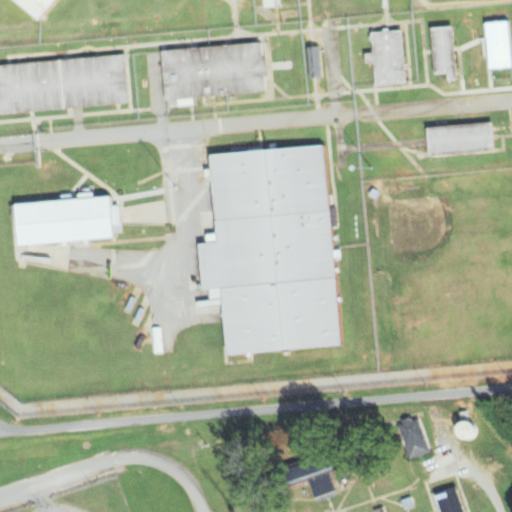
[(15,0),(41,20),(57,0),(15,0)]
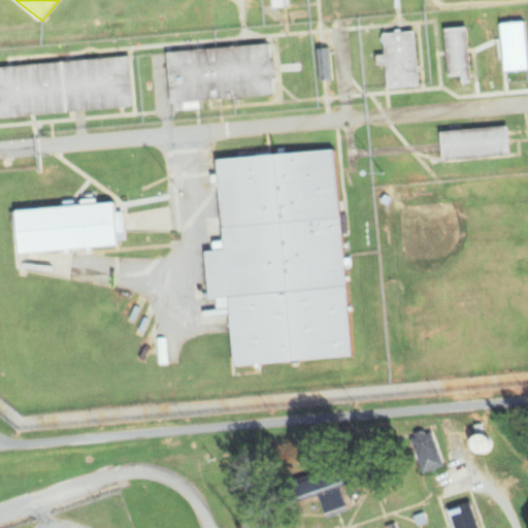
[(504,70),(527,70),(525,22),(502,23),(504,70)]
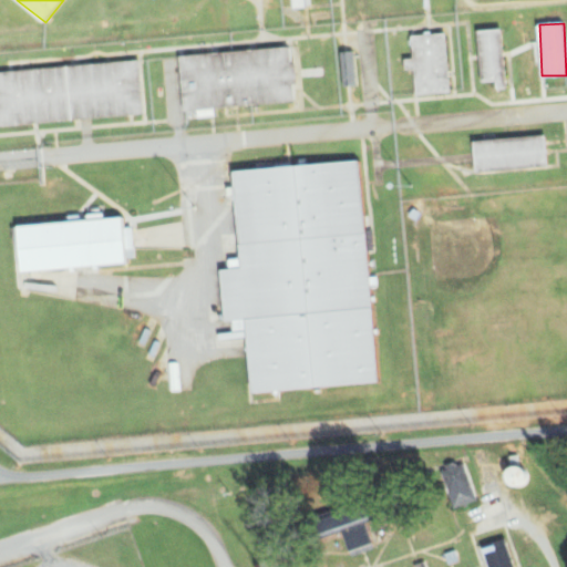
[(481,82),(496,81),(496,90),(506,89),(503,29),(478,30),(481,82)]
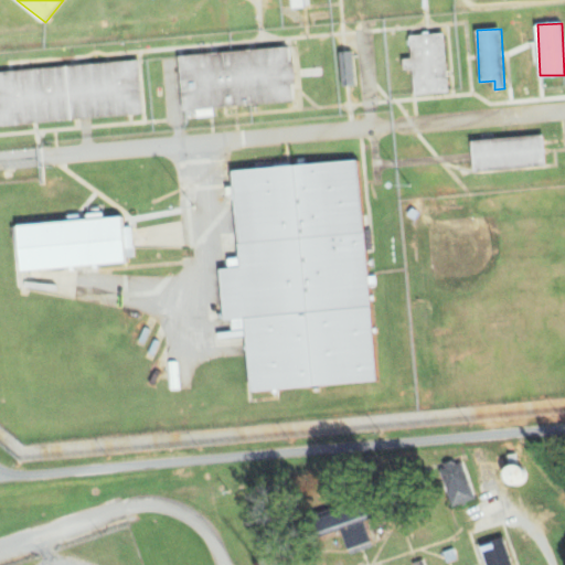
[(415,95),(449,93),(445,33),(409,35),(412,59),(404,60),(404,71),(413,71),(415,95)]
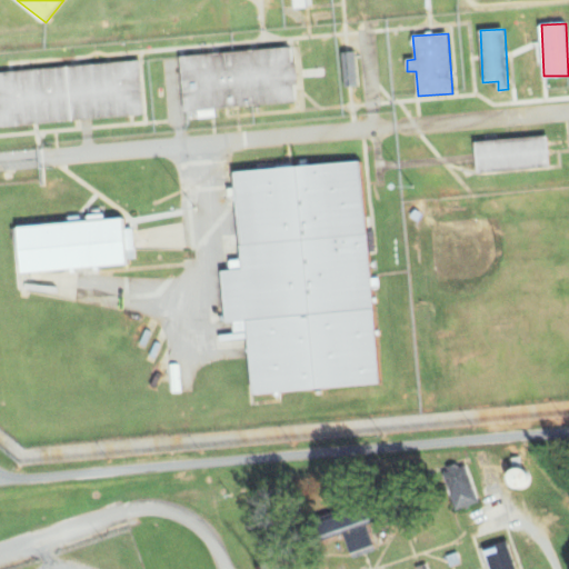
[(180,56),(185,111),(198,110),(199,118),(216,117),(215,108),(297,101),(292,47),(180,56)]
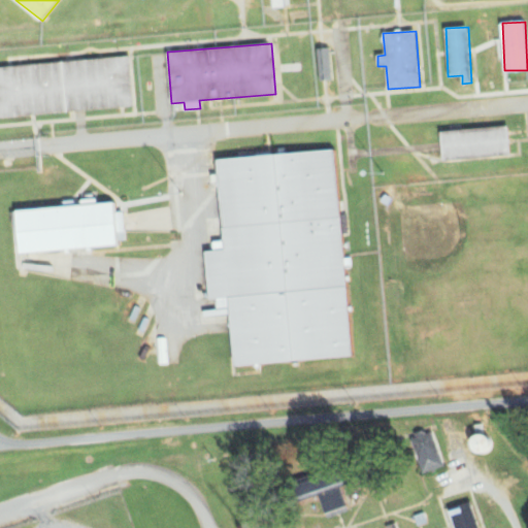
[(331,80),(330,47),(318,48),(319,80),(331,80)]
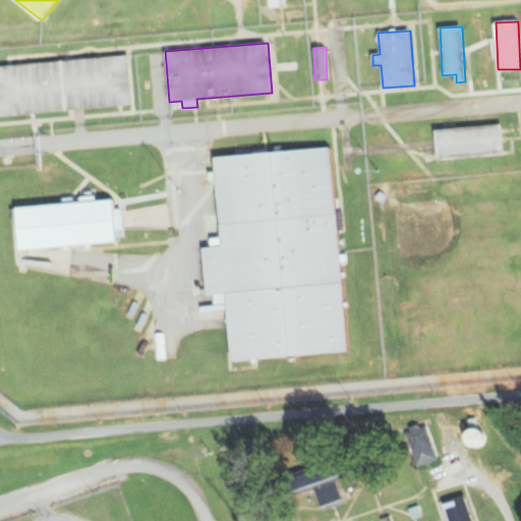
[(0,114),(131,107),(128,57),(0,64),(0,114)]
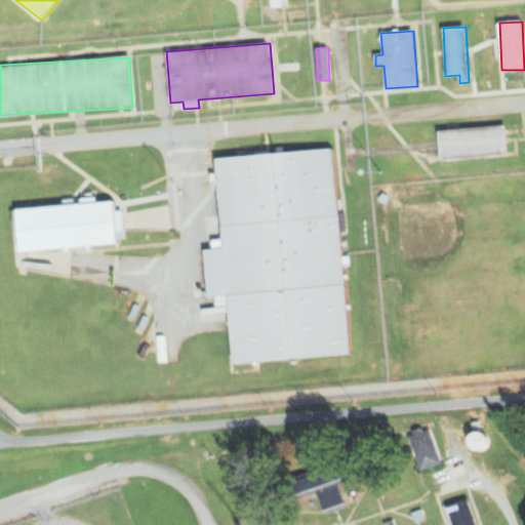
[(439,129),(440,158),(508,155),(507,126),(439,129)]
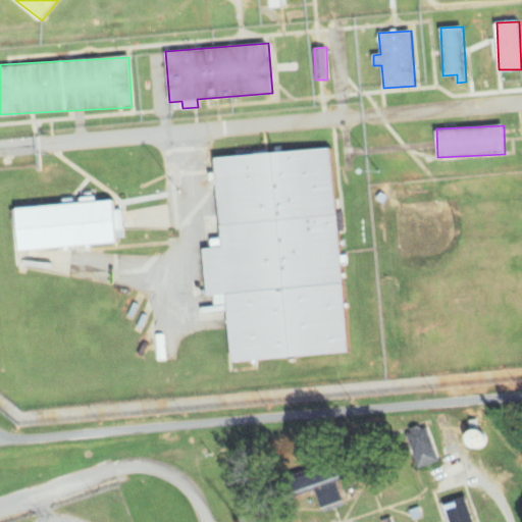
[(349,353),(343,263),(348,262),(348,254),(341,255),(338,231),(346,231),(345,212),(336,212),(331,149),(215,156),(221,238),(211,239),(211,248),(204,248),(207,296),(215,296),(216,310),(228,309),(232,361),(349,353)]
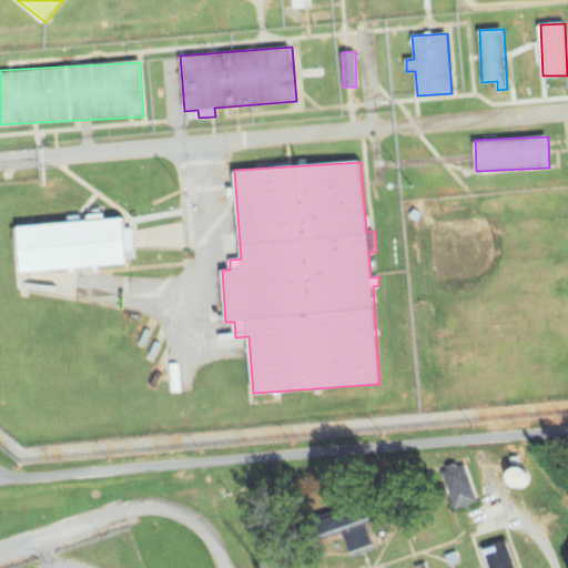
[(135,264),(133,227),(124,227),(124,219),(18,225),(21,272),(135,264)]
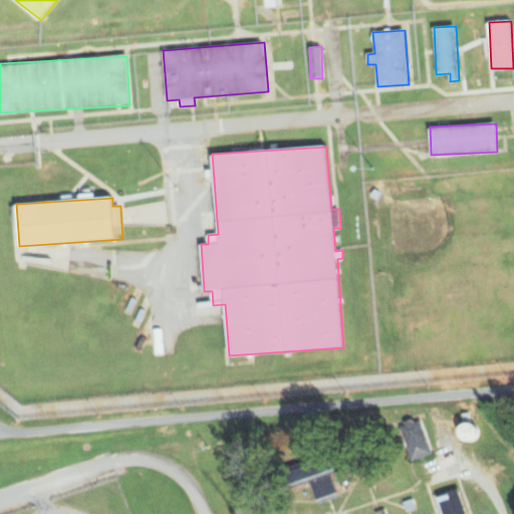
[(423,420),(402,424),(409,460),(430,456),(423,420)]
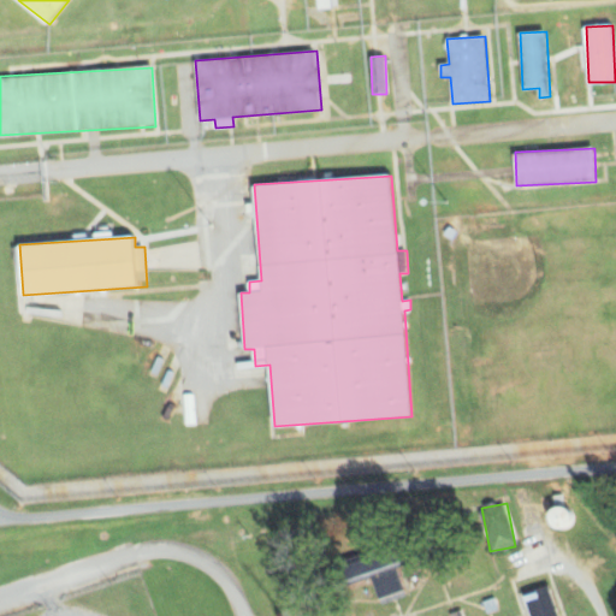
[(396,563),(389,546),(344,567),(351,582),(396,563)]
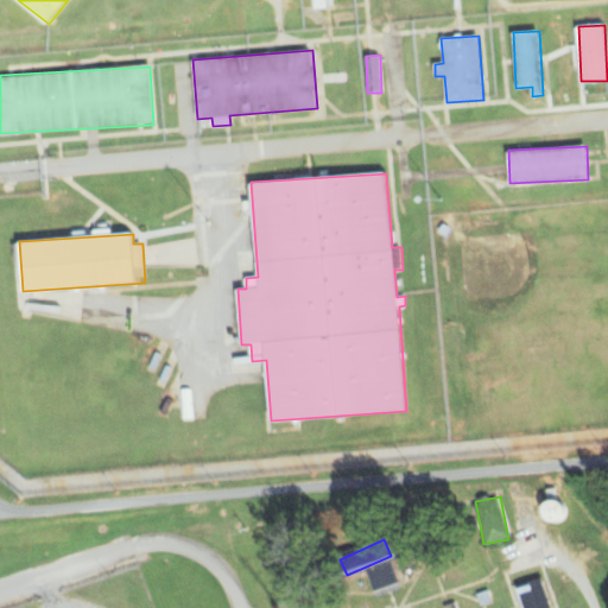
[(375,591),(399,583),(392,563),(368,572),(375,591)]
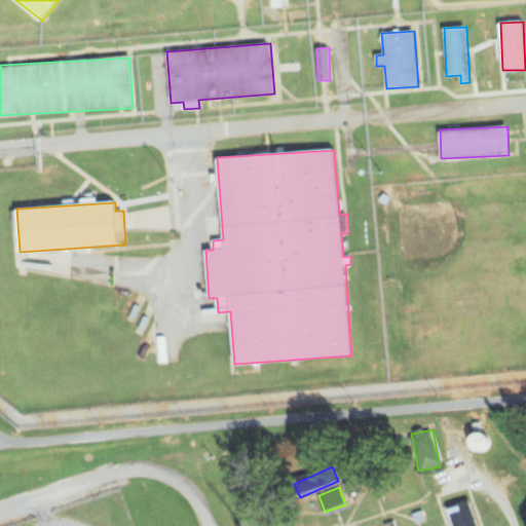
[(448,506),(453,525),(477,525),(470,500),(448,506)]
